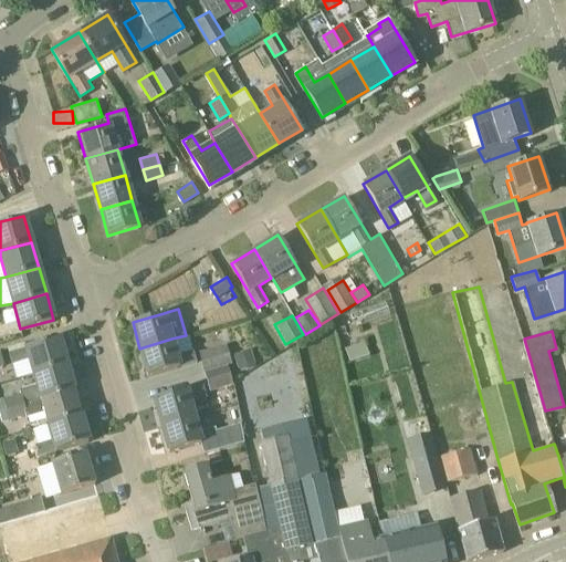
[(59,336),(9,351),(12,362),(29,357),(33,373),(66,363),(59,336)]
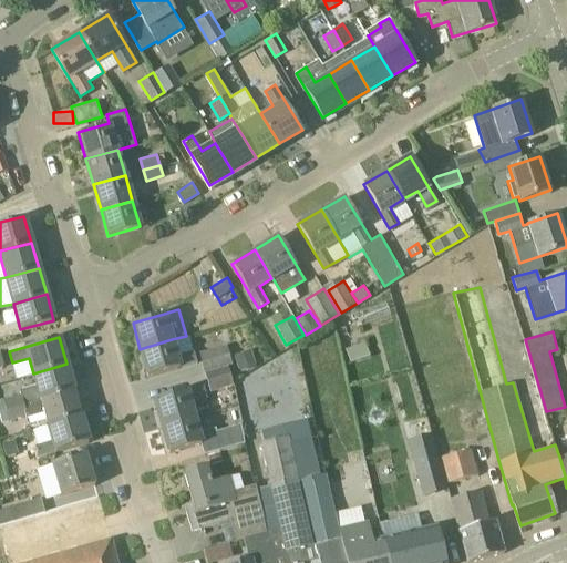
[(197,360),(194,349),(176,355),(172,339),(140,349),(147,375),(179,366),(197,360)]
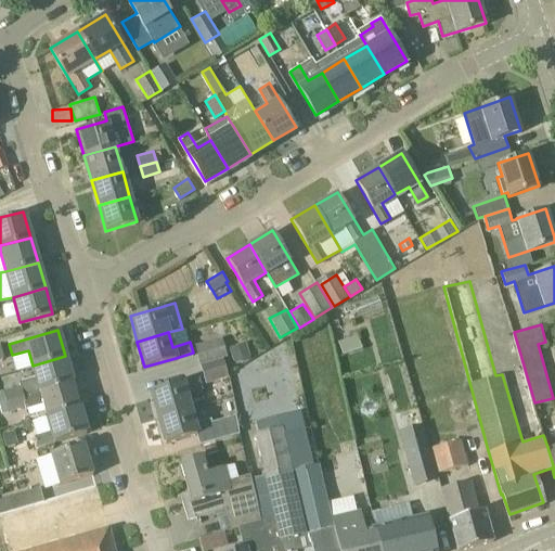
[(337,340),(343,353),(362,346),(357,333),(337,340)]
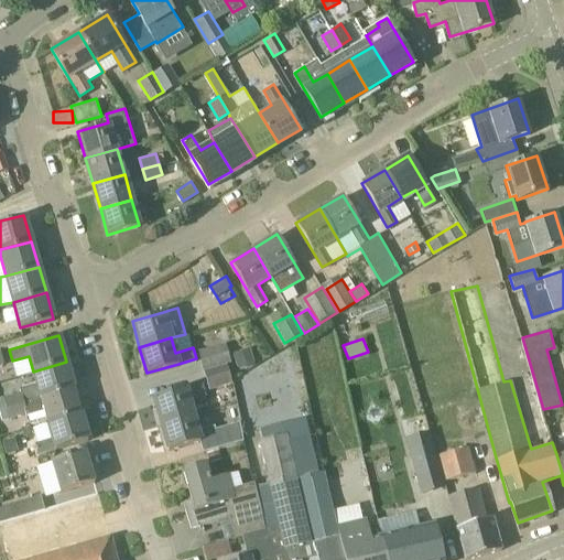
[(226,341),(197,350),(204,370),(232,362),(226,341)]
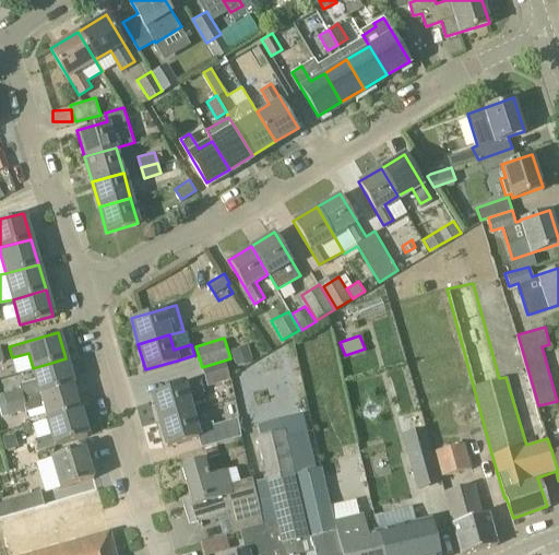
[(248,343),(230,349),(236,366),(253,359),(248,343)]
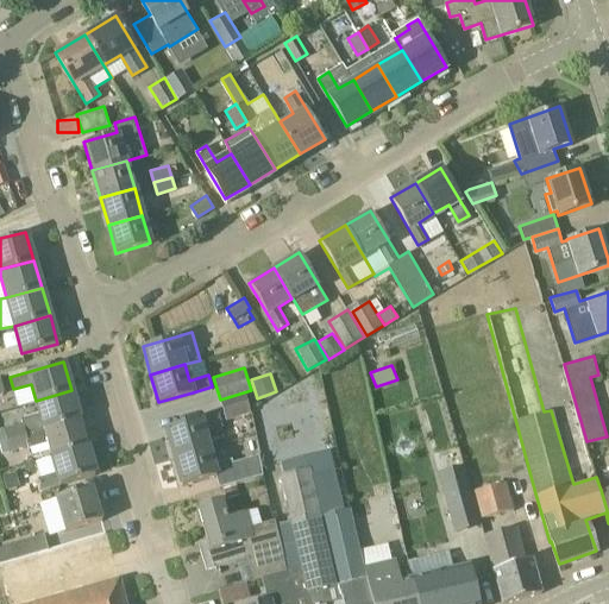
[(71,390),(36,401),(38,413),(20,417),(22,422),(0,428),(0,440),(79,417),(71,390)]
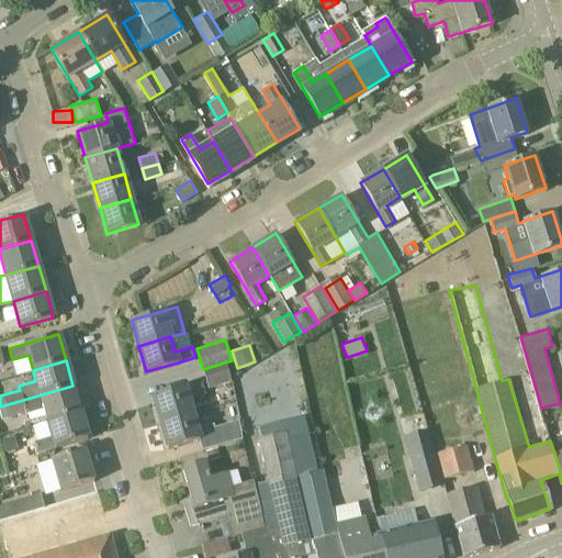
[(227,364),(203,370),(208,387),(232,380),(227,364)]
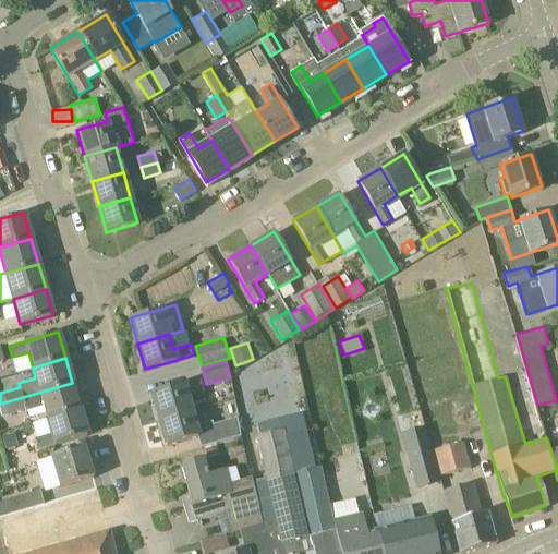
[(159,418),(191,409),(186,394),(203,388),(199,378),(152,392),(159,418)]
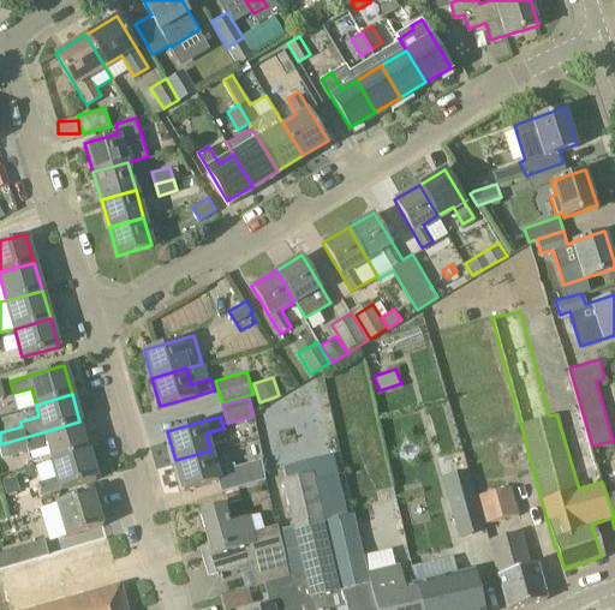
[(79,422),(0,444),(0,453),(1,456),(27,449),(28,452),(48,447),(52,460),(88,449),(79,422)]
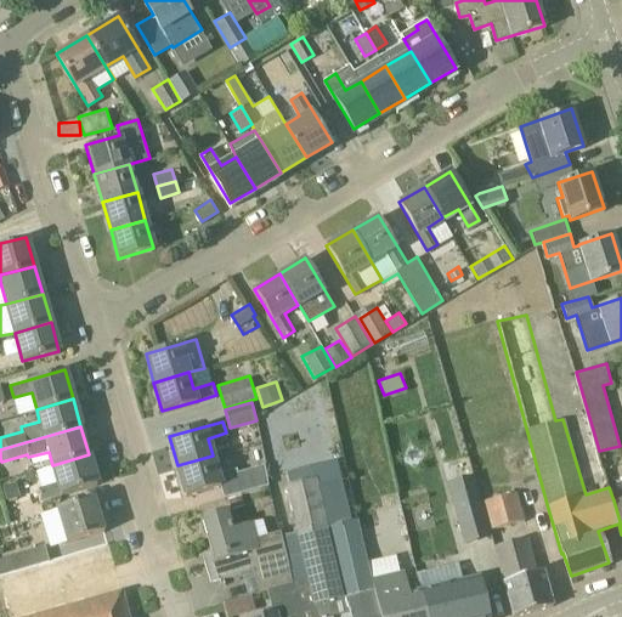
[(89,454),(52,465),(57,481),(52,482),(39,487),(43,498),(97,484),(89,454)]
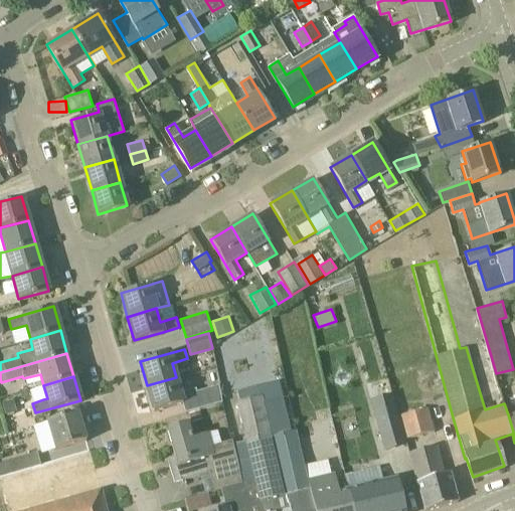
[(219,383),(196,389),(195,386),(180,391),(176,377),(147,385),(154,409),(183,401),(185,410),(209,404),(222,400),(219,383)]
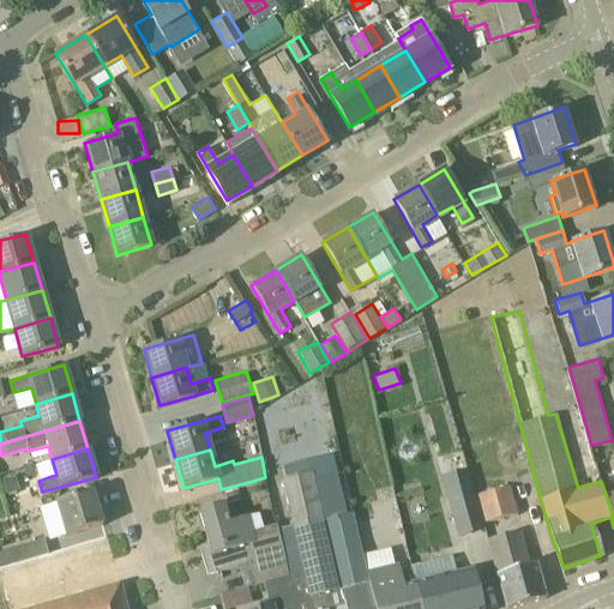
[(351,512),(324,518),(313,470),(308,471),(306,459),(282,464),(284,477),(282,477),(293,523),(305,570),(312,608),(373,608),(361,553),(351,512)]
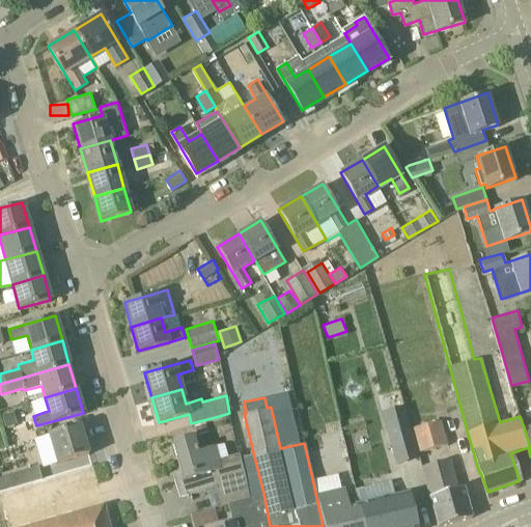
[(404,406),(388,410),(398,456),(415,452),(404,406)]
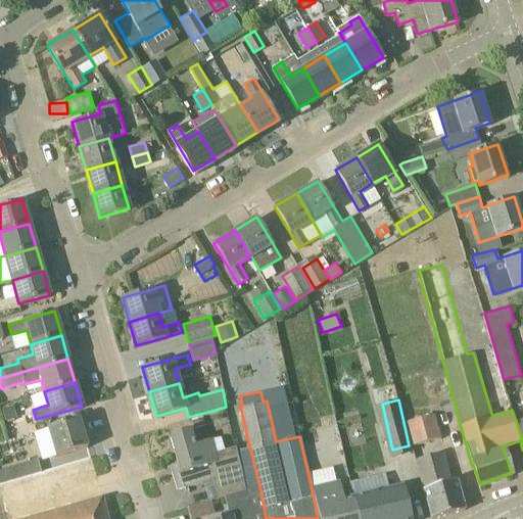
[(13,404),(2,407),(5,419),(16,416),(13,404)]
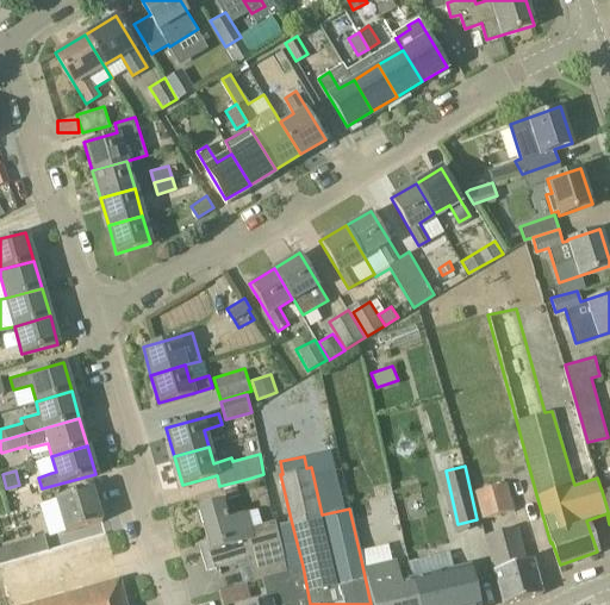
[(472,491),(479,519),(485,538),(517,529),(512,510),(515,509),(508,481),(472,491)]
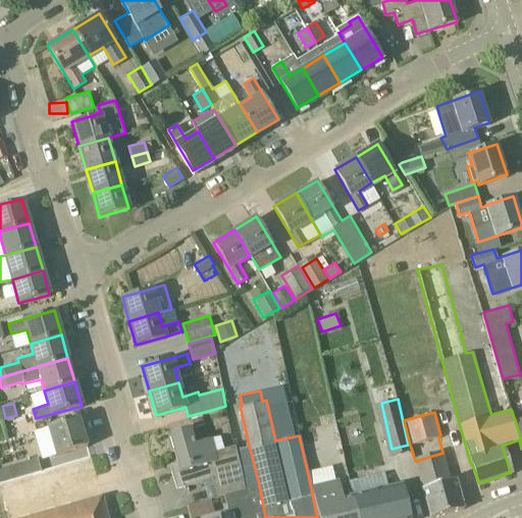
[(202,414),(191,417),(194,426),(205,423),(202,414)]
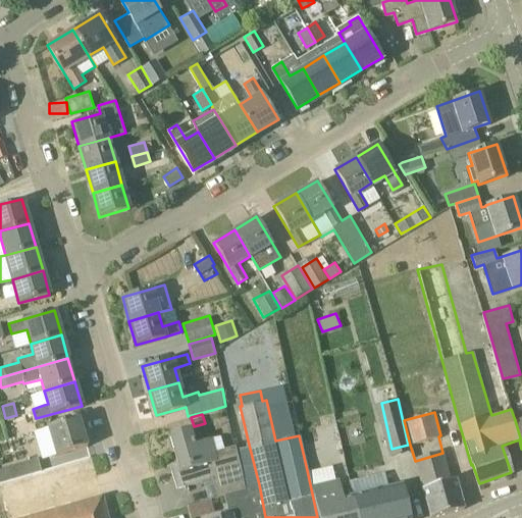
[(87,445),(79,416),(47,425),(55,455),(87,445)]
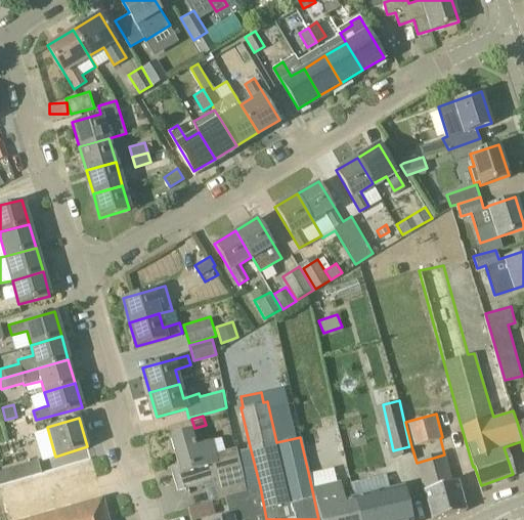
[(218,497),(226,495),(247,490),(236,449),(235,446),(216,451),(213,438),(220,436),(220,435),(195,442),(191,428),(170,434),(179,469),(172,471),(177,489),(213,479),(218,497)]
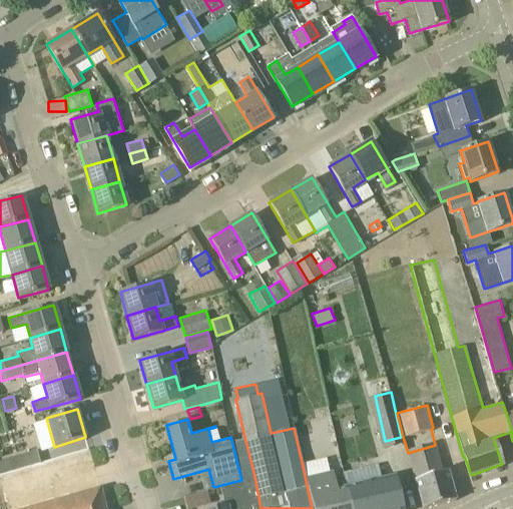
[(244,437),(231,440),(241,480),(254,476),(244,437)]
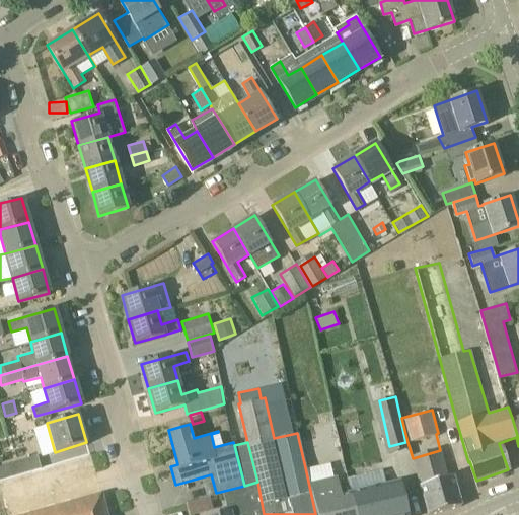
[(52,459),(89,448),(88,444),(51,455),(52,459)]
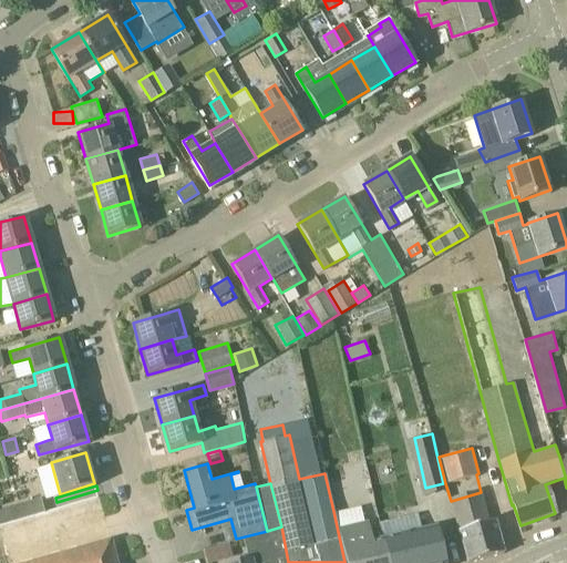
[(494,519),(495,519),(491,501),(484,503),(481,492),(451,501),(467,561),(504,551),(494,519)]
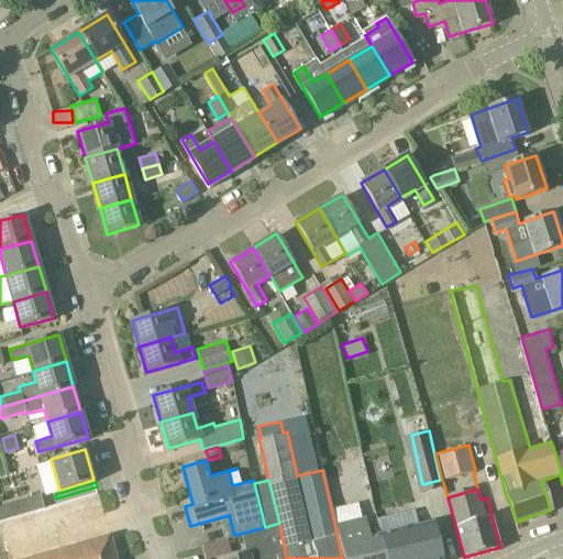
[(81,517),(102,511),(97,490),(76,496),(44,506),(0,519),(0,528),(3,540),(81,517)]
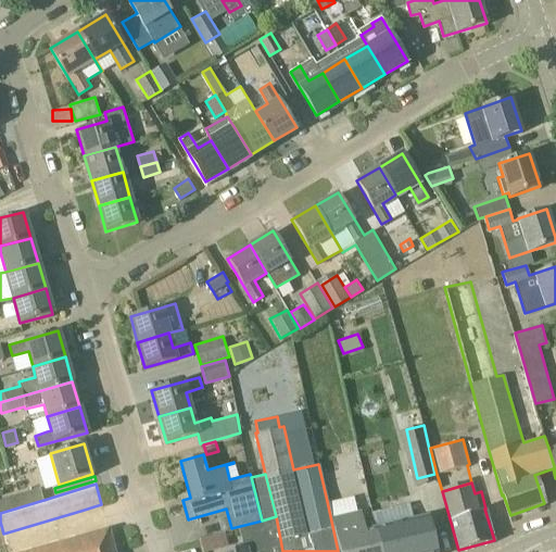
[(39,486),(0,497),(0,513),(43,500),(39,486)]
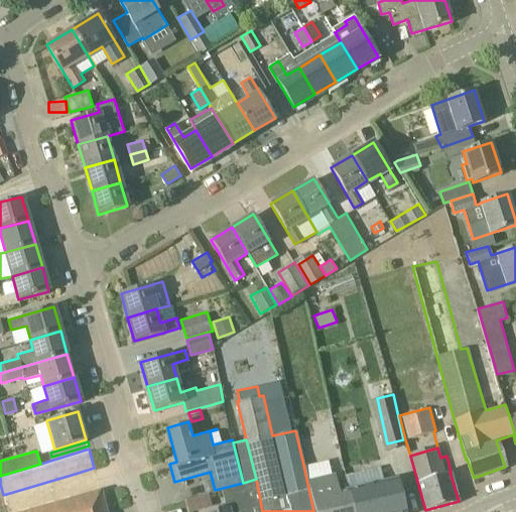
[(332,476),(329,460),(303,465),(313,511),(353,511),(349,489),(337,492),(333,475),(332,476)]
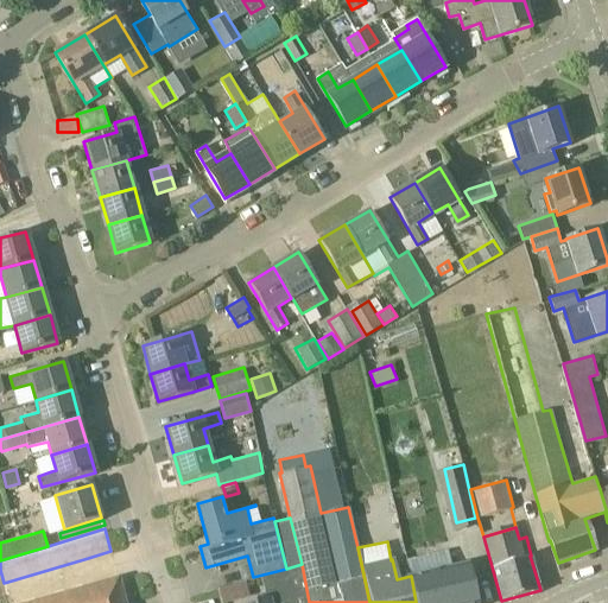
[(479,602),(469,563),(411,576),(416,602),(479,602)]
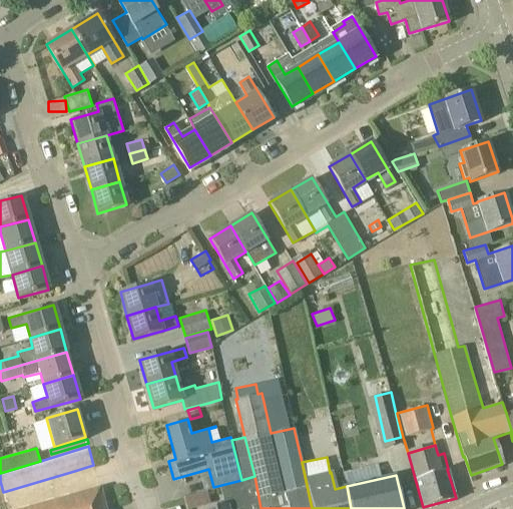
[(221,485),(225,500),(245,496),(241,480),(221,485)]
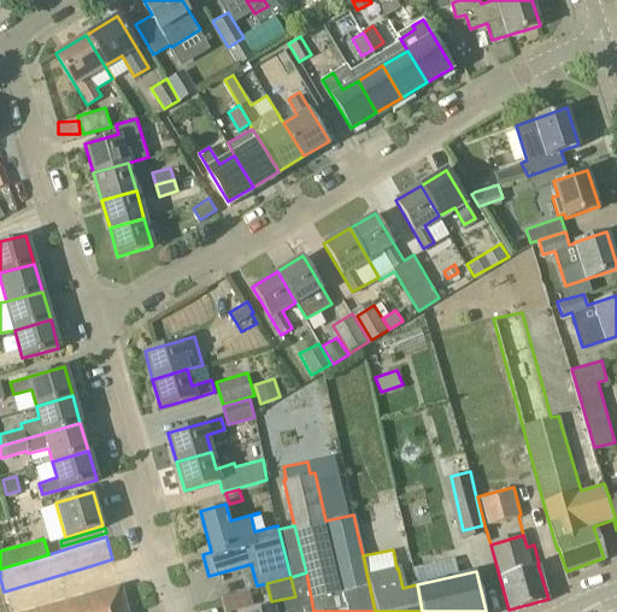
[(127,611),(119,586),(97,592),(22,611),(127,611)]
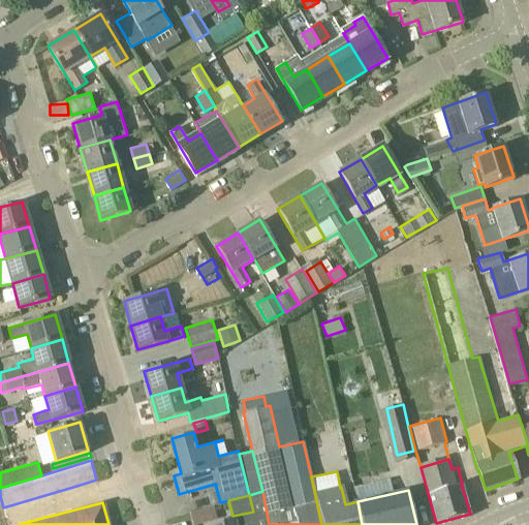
[(215,503),(191,510),(194,521),(218,515),(215,503)]
